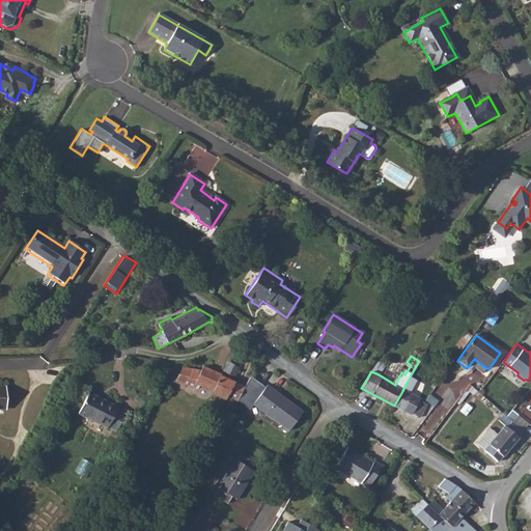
[(227,362),(223,371),(233,376),(239,368),(227,362)]
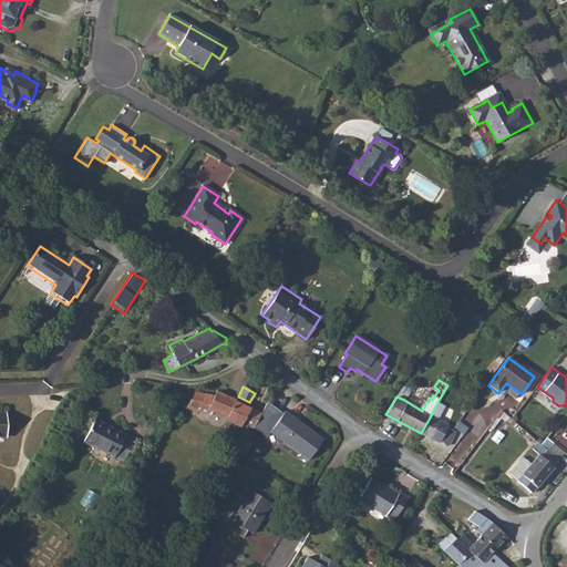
[(243,423),(251,428),(260,413),(235,401),(236,400),(216,391),(215,395),(194,392),(187,406),(207,414),(209,410),(227,416),(226,420),(240,426),(243,423)]
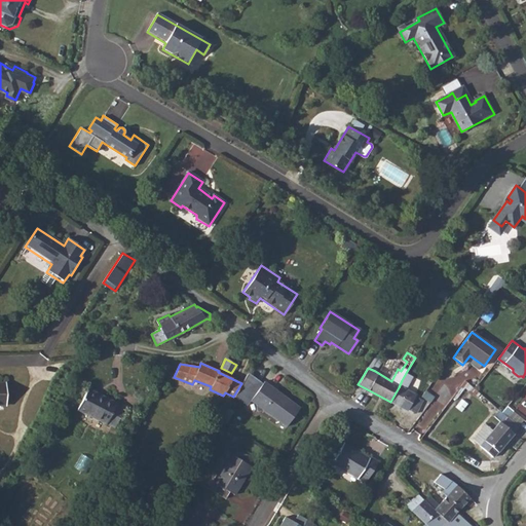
[(399,387),(390,402),(408,411),(415,398),(407,393),(409,390),(407,389),(413,377),(406,373),(402,380),(399,387)]
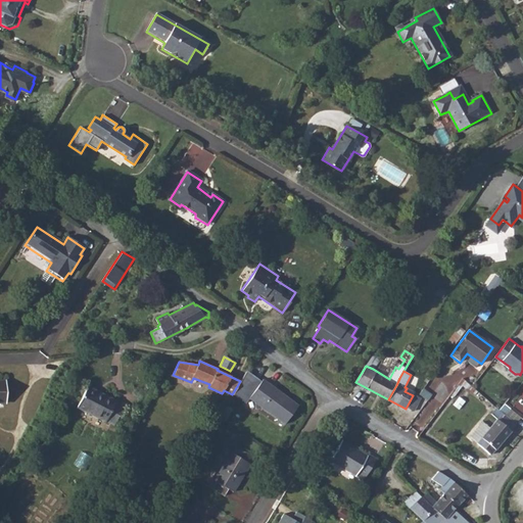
[(416,385),(419,376),(412,374),(409,382),(416,385)]
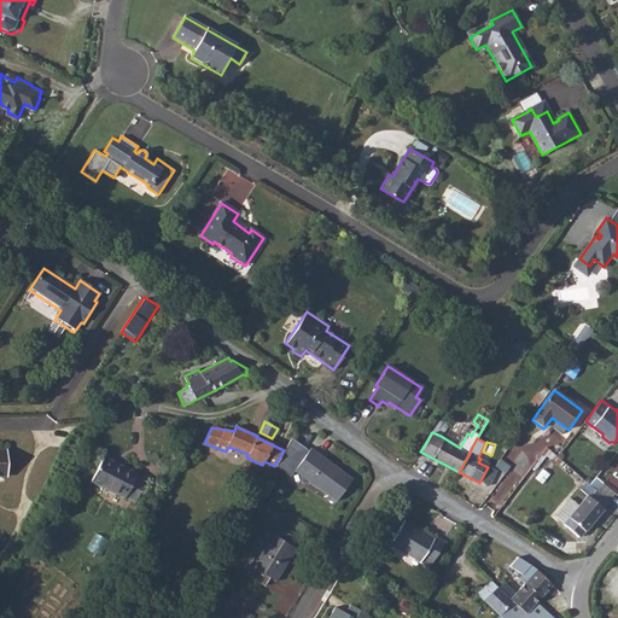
[(301,460),(293,470),(336,501),(351,479),(309,448),(301,460)]
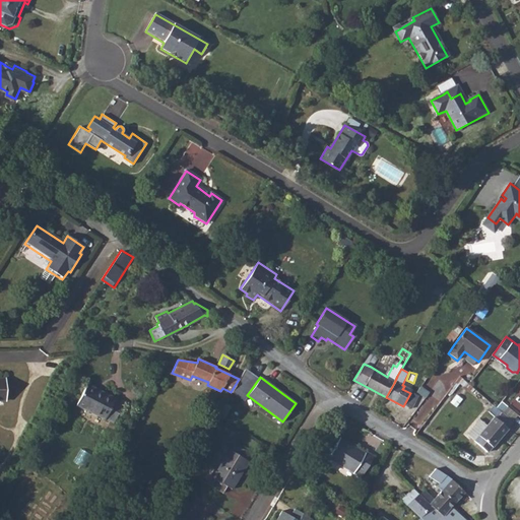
[(86,385),(76,405),(113,424),(122,404),(114,400),(115,398),(86,385)]
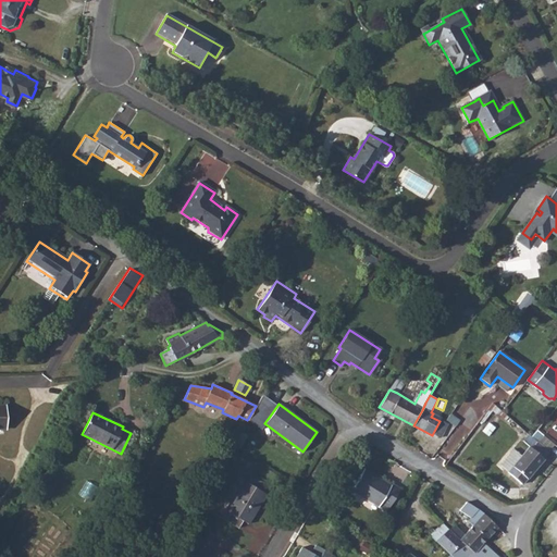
[(537,431),(532,437),(537,443),(544,435),(537,431)]
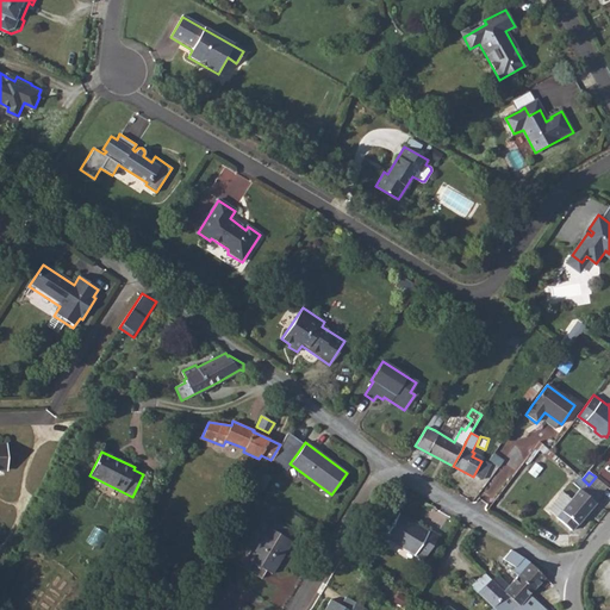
[(595,491),(589,485),(582,493),(580,492),(556,517),(572,531),(602,497),(595,491)]
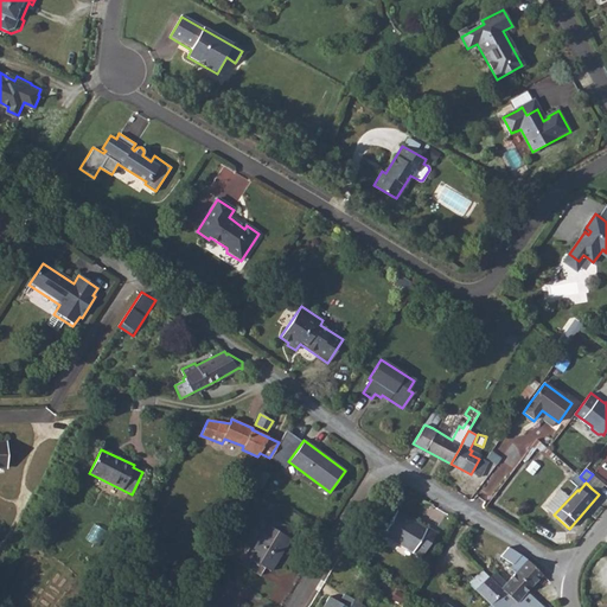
[(382,534),(413,553),(415,549),(423,554),(435,534),(427,528),(426,530),(395,512),(382,534)]
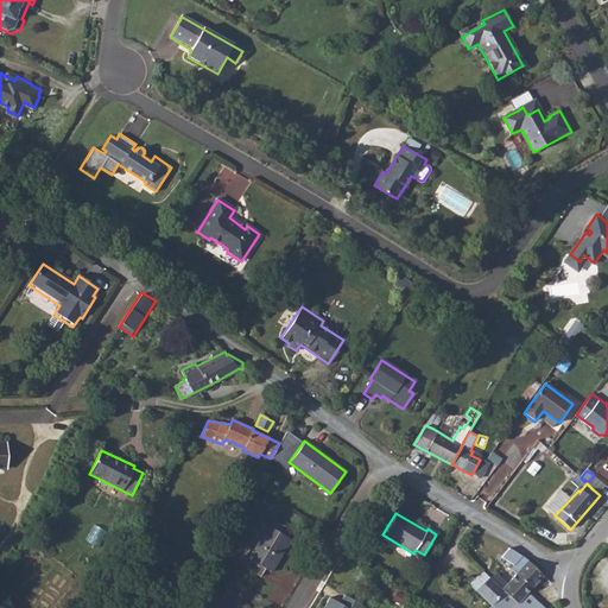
[(292,534),(295,529),(277,521),(274,527),(292,534)]
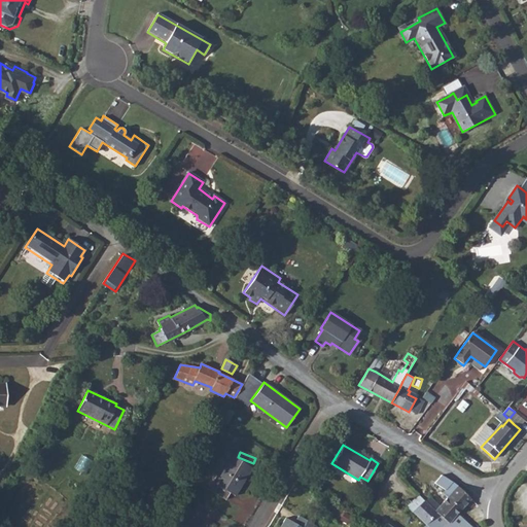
[(251,467),(234,456),(230,454),(213,483),(217,485),(213,493),(225,500),(230,493),(235,496),(251,467)]
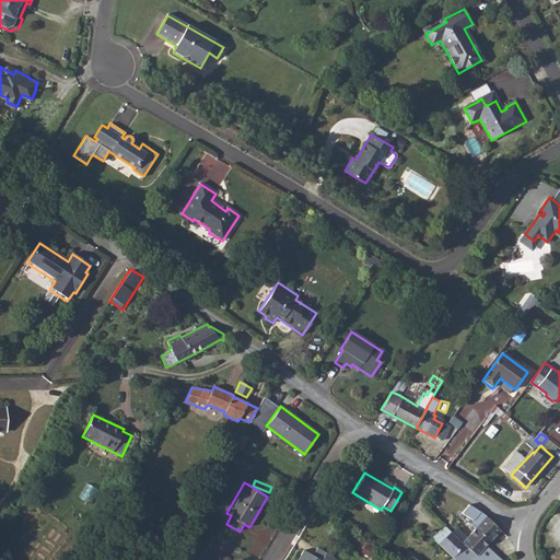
[(481,513),(471,524),(475,527),(490,541),(500,531),(486,515),(481,513)]
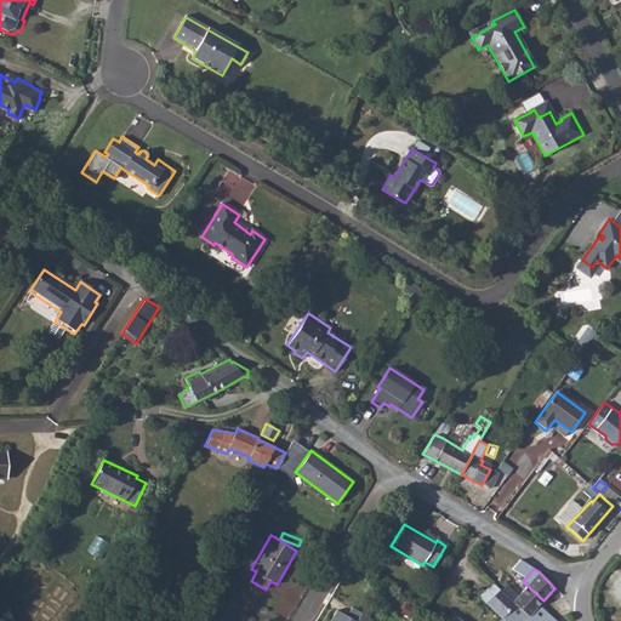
[(517,596),(511,600),(516,604),(529,616),(543,600),(527,585),(517,596)]
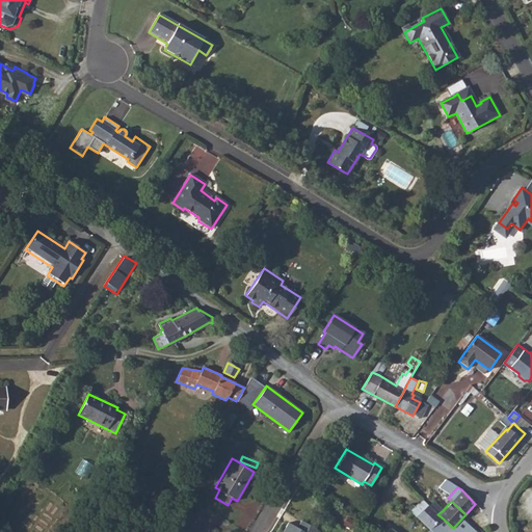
[(434,502),(429,506),(437,514),(443,510),(434,502)]
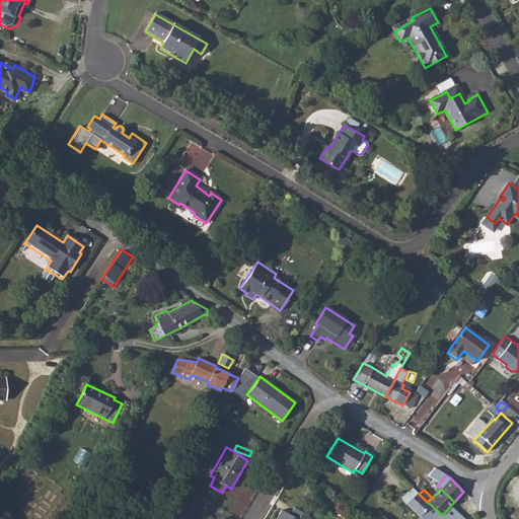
[(419,493),(405,504),(413,512),(410,516),(412,518),(418,518),(431,505),(427,502),(419,494),(419,493)]
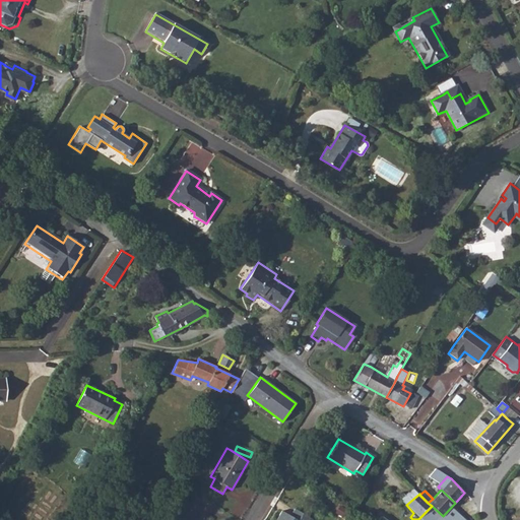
[(418,519),(438,519),(443,516),(432,506),(418,519)]
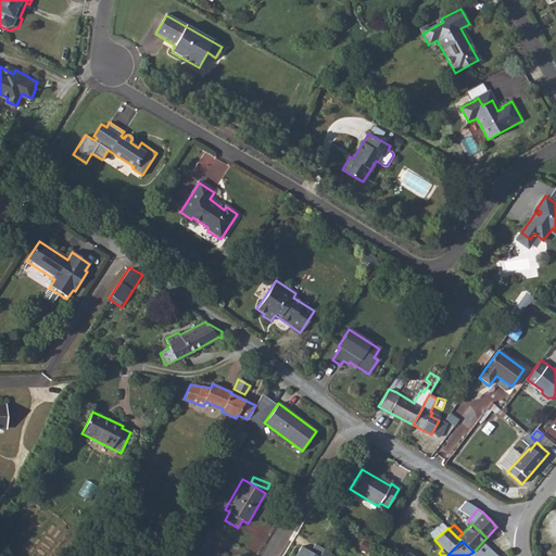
[(302,547),(297,555),(333,555),(335,555),(315,544),(310,552),(302,547)]
